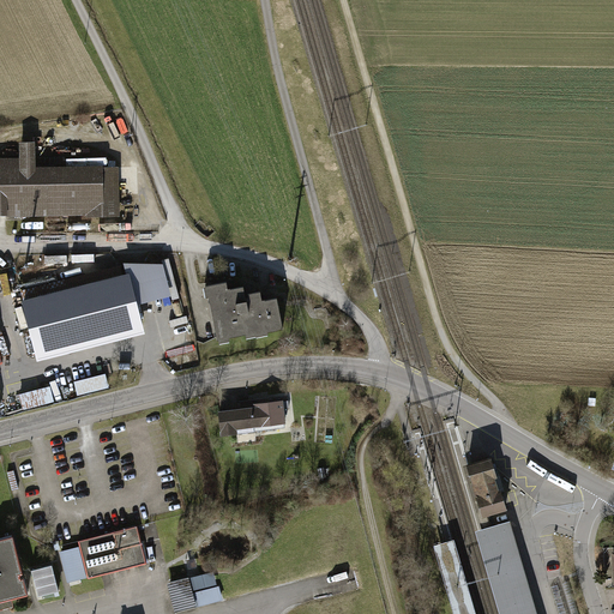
[(0,157),(0,215),(120,215),(120,164),(37,166),(37,139),(22,139),(22,157),(0,157)]
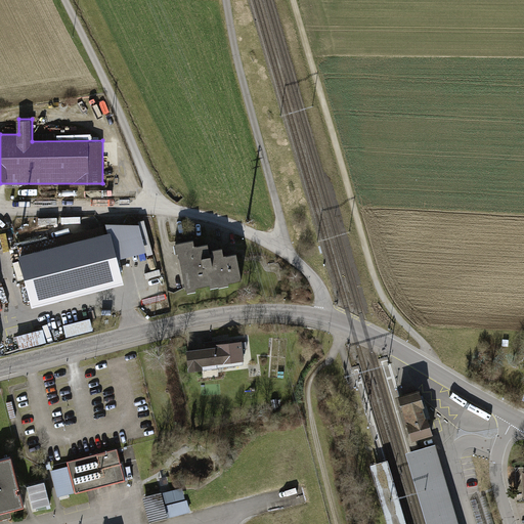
[(84,229),(101,225),(100,219),(83,224),(84,229)]
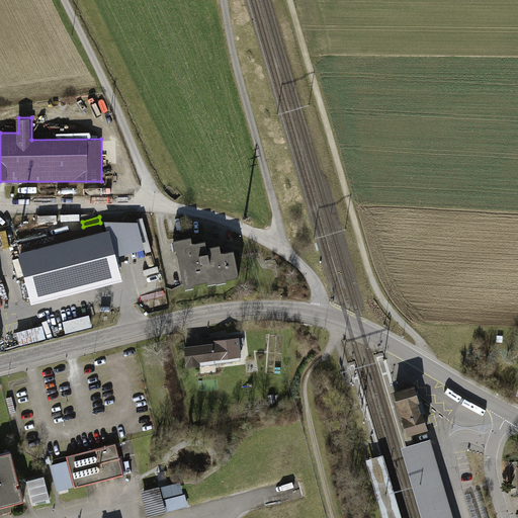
[(107,233),(18,255),(30,304),(118,281),(107,233)]
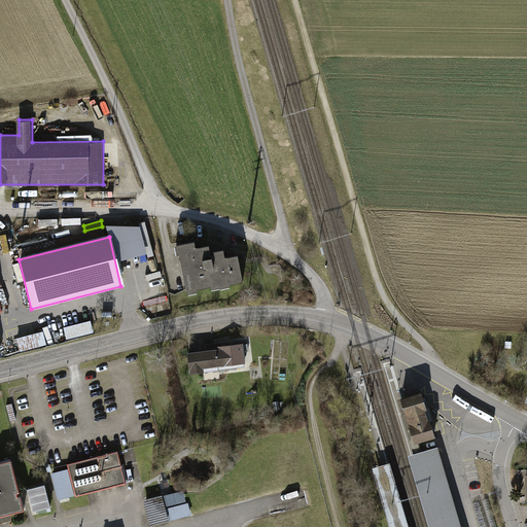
[(243,284),(237,256),(225,258),(224,250),(211,253),(210,246),(195,249),(194,242),(175,246),(187,300),(198,297),(196,291),(210,288),(211,290),(217,289),(218,292),(231,289),(230,286),(243,284)]
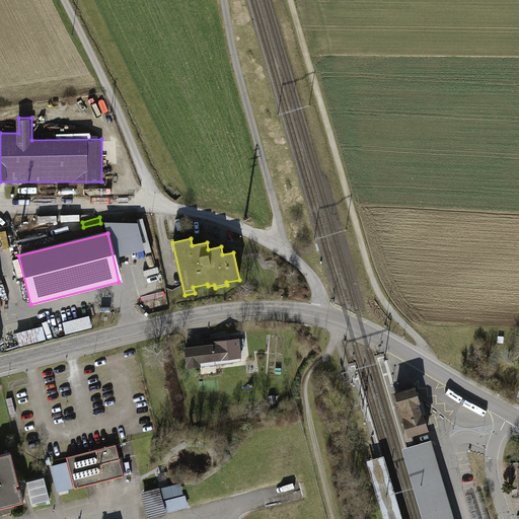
[(63,324),(66,336),(94,328),(91,317),(63,324)]
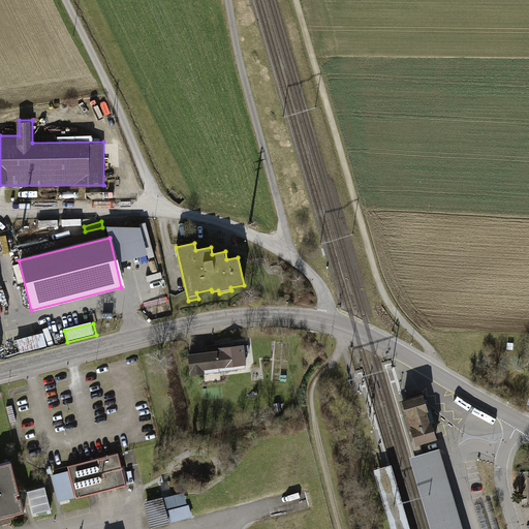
[(221,368),(247,366),(245,344),(235,345),(228,346),(228,343),(208,345),(209,350),(190,352),(192,374),(205,373),(206,376),(221,374),(221,368)]
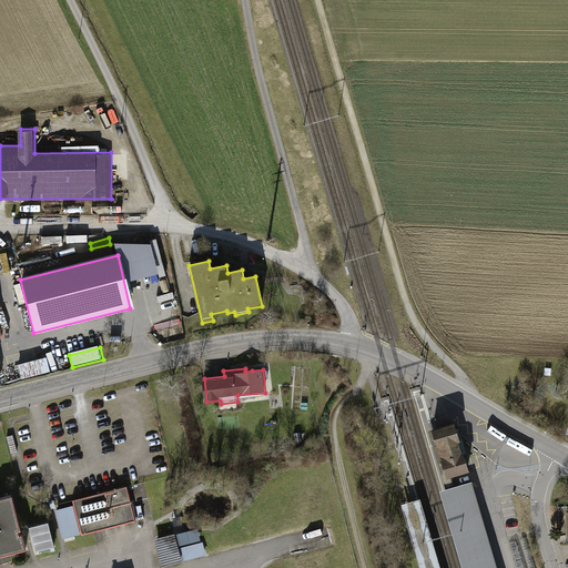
[(447,476),(472,468),(469,460),(457,418),(433,426),(447,476)]
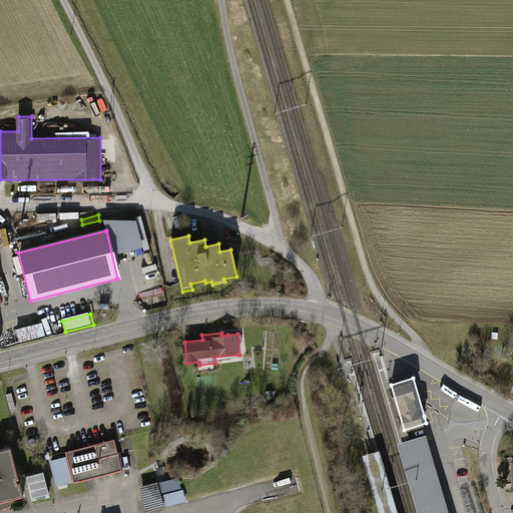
[(399,442),(419,512),(452,512),(428,434),(399,442)]
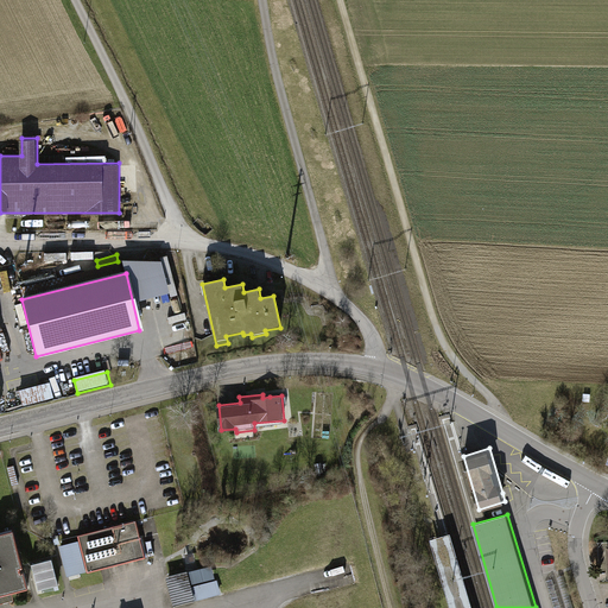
[(138,520),(78,536),(81,540),(61,546),(69,578),(147,558),(138,520)]
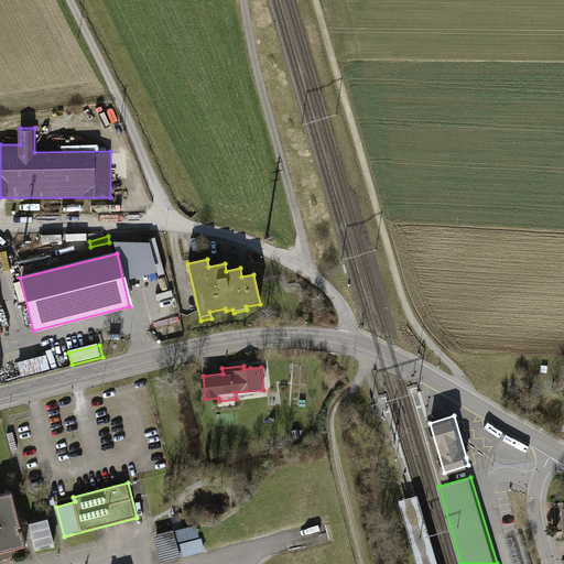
[(11,548),(28,544),(14,490),(0,492),(0,557),(13,554),(11,548)]
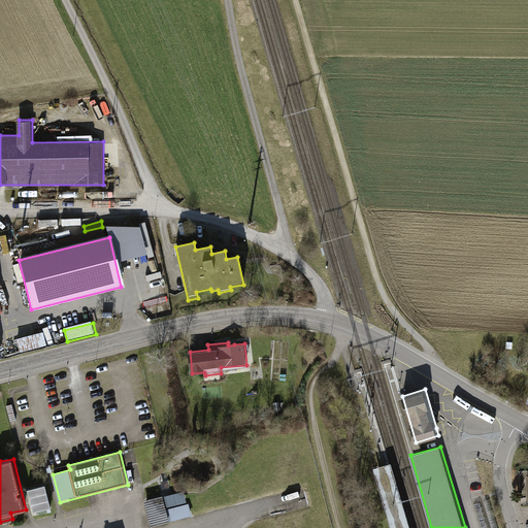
[(373,466),(392,527),(410,527),(391,461),(373,466)]
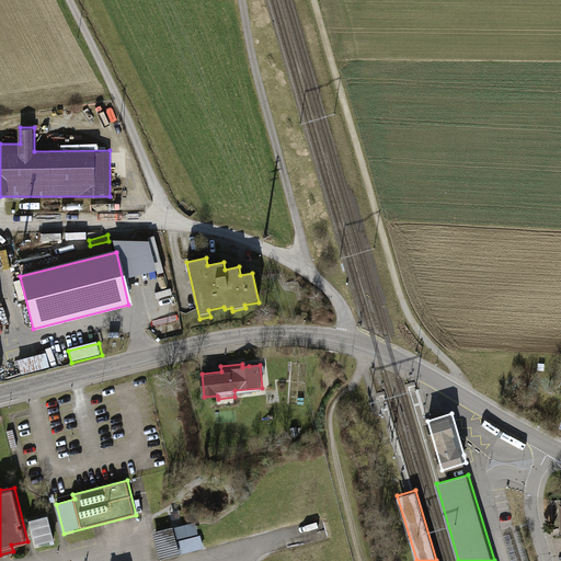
[(139,512),(152,508),(148,492),(135,495),(139,512)]
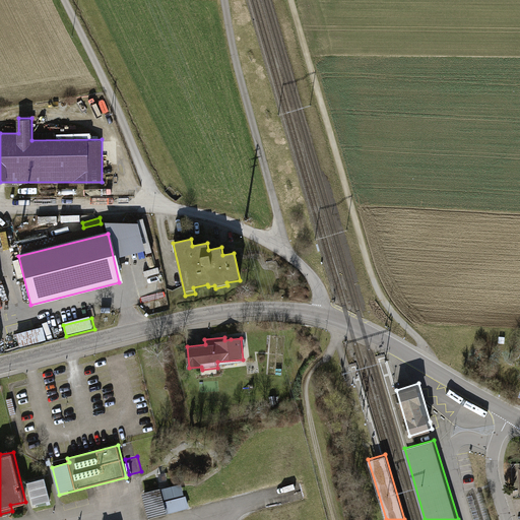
[(45,475),(28,480),(37,506),(53,501),(45,475)]
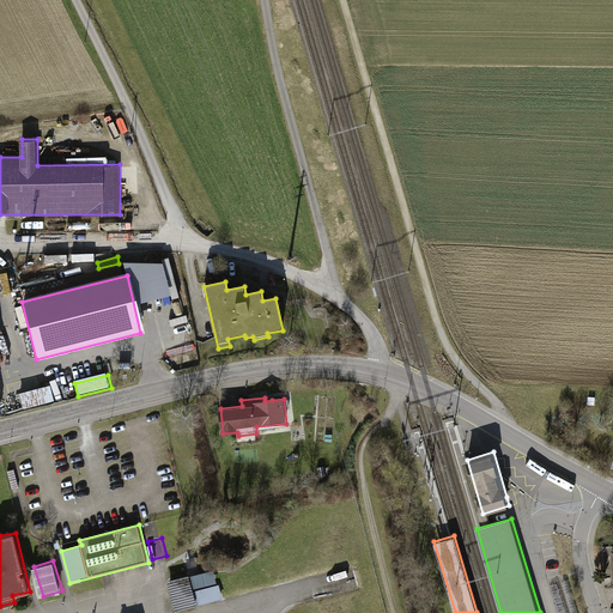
[(176,610),(198,604),(190,574),(169,580),(176,610)]
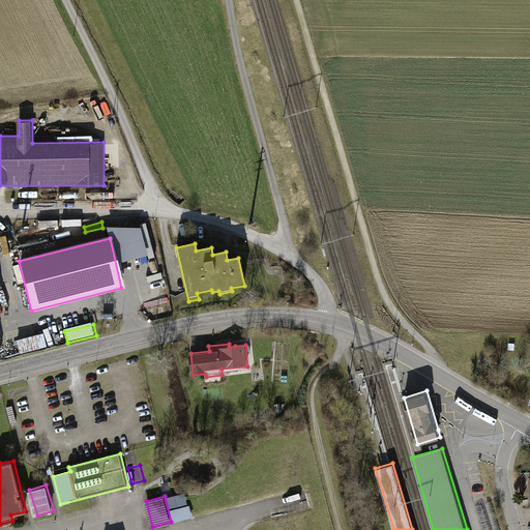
[(500,529),(493,502),(477,506),(484,529),(500,529)]
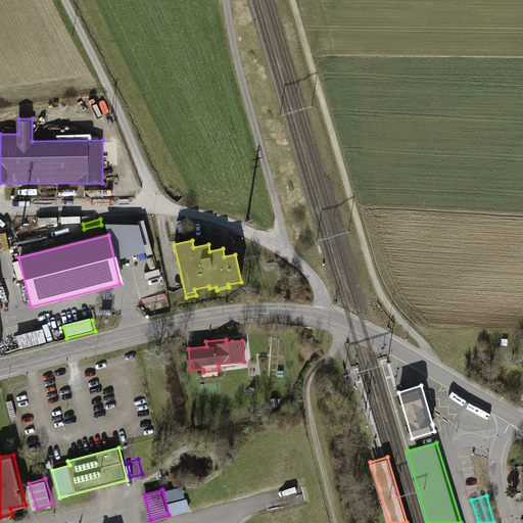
[(188,500),(168,505),(170,516),(190,512),(188,500)]
